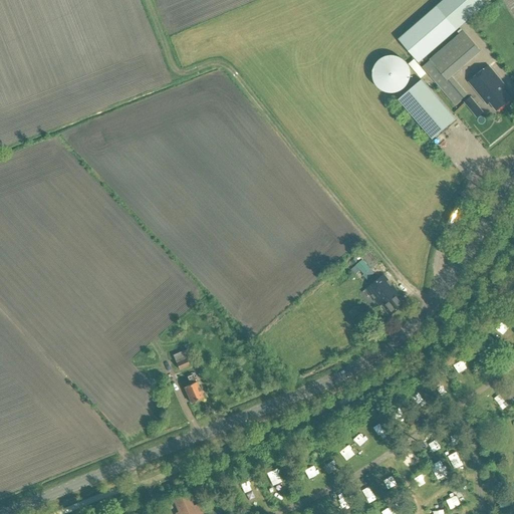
[(443,0),(400,39),(420,61),(488,0),(443,0)]
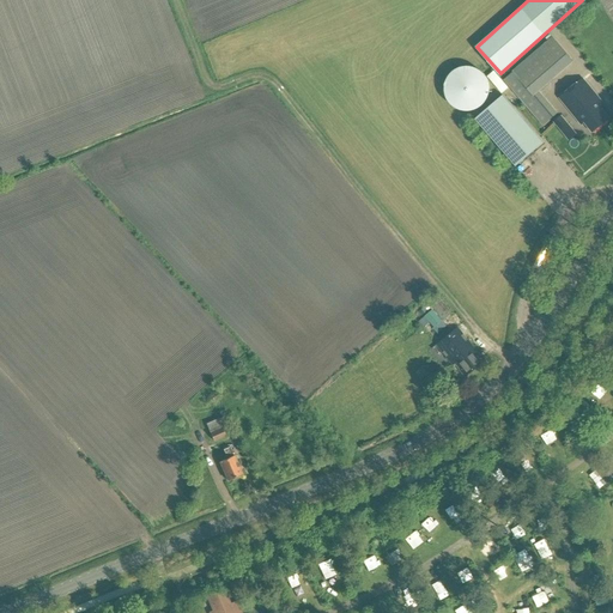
[(572,61),(553,38),(514,71),(534,93),(572,61)]
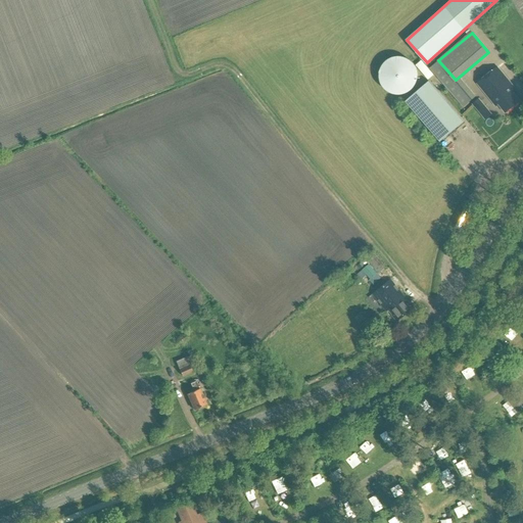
[(401,93),(408,91),(413,88),(416,83),(418,78),(418,72),(416,65),(413,60),(408,57),(401,55),(395,55),(389,57),(384,62),(381,67),(380,75),(381,81),(384,87),(389,91),(395,93),(401,93)]
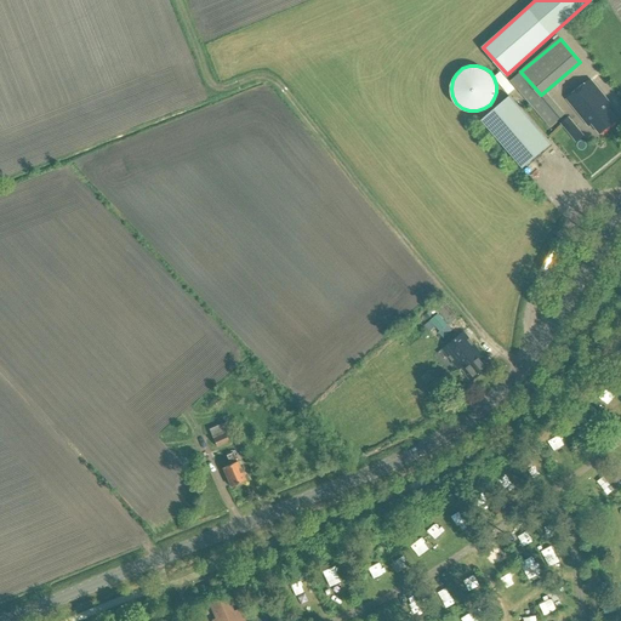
[(516,89),(500,72),(494,77),(508,93),(516,89)]
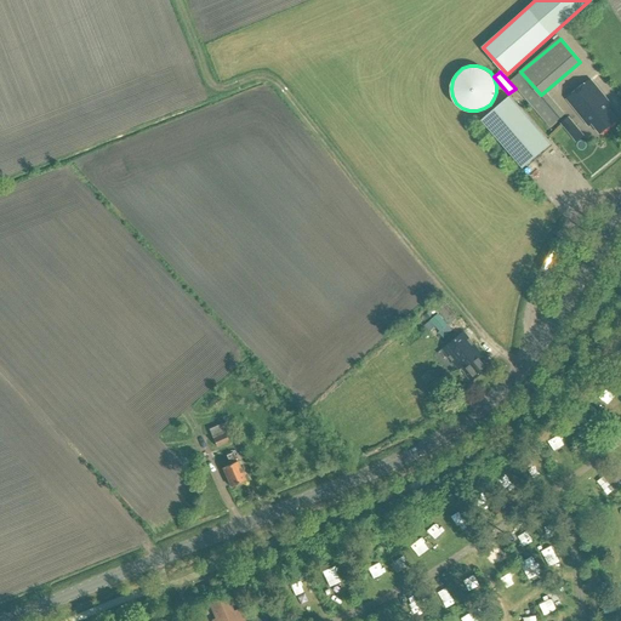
[(565,114),(546,92),(541,97),(520,73),(511,81),(551,127),(565,114)]
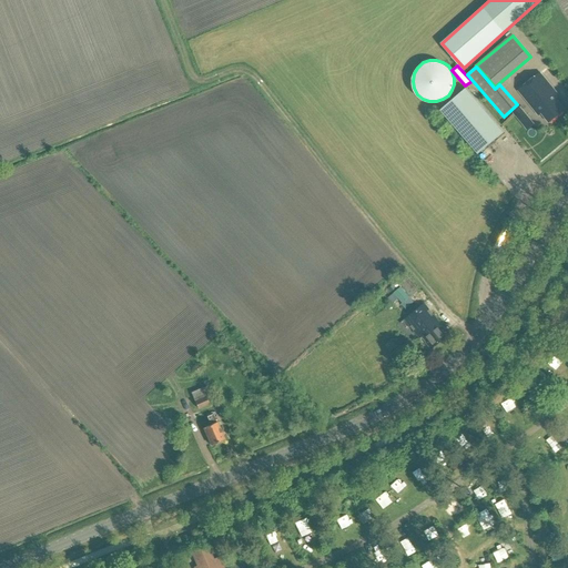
[(518,90),(538,115),(541,112),(549,122),(565,110),(557,100),(560,98),(540,72),(518,90)]
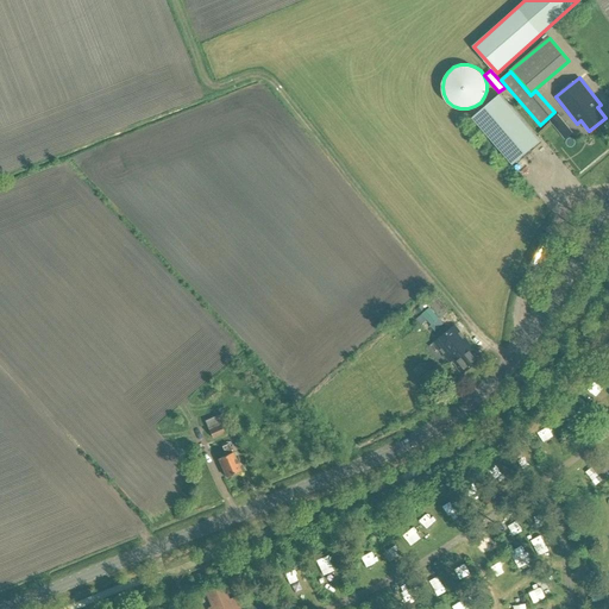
[(539,142),(501,95),(472,119),(512,165),(539,142)]
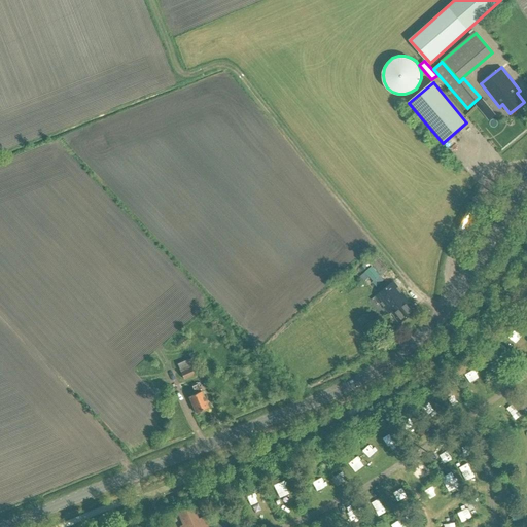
[(478,104),(489,118),(495,114),(483,100),(478,104)]
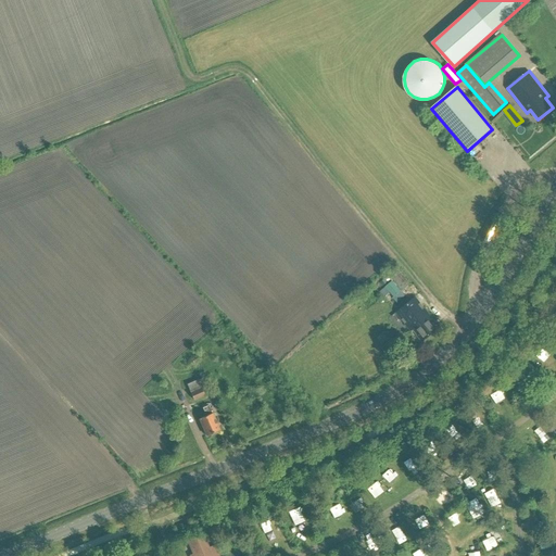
[(391,278),(402,291),(411,283),(400,270),(391,278)]
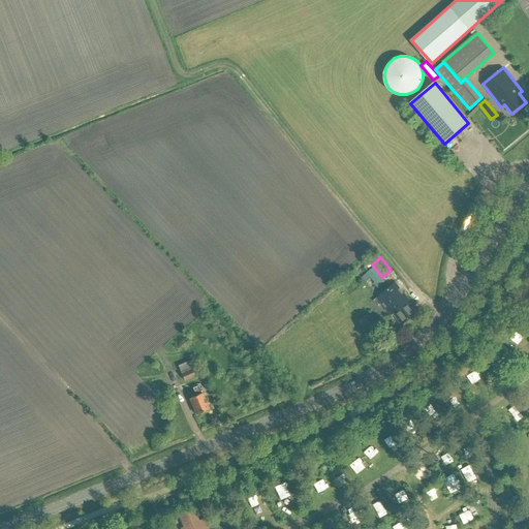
[(411,307),(413,306),(395,283),(377,298),(392,314),(393,313),(397,318),(402,324),(416,313),(411,307)]
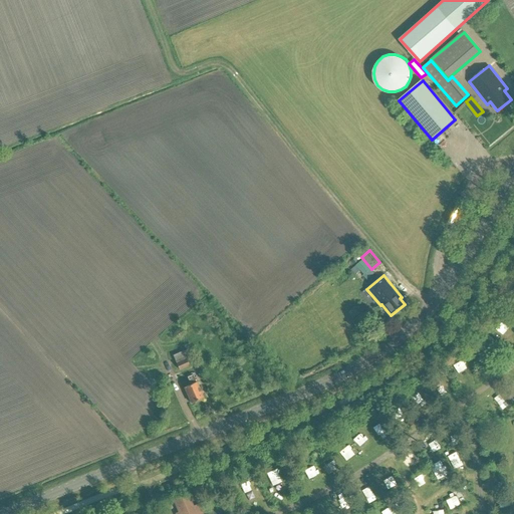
[(503,319),(494,323),(498,332),(507,328),(503,319)]
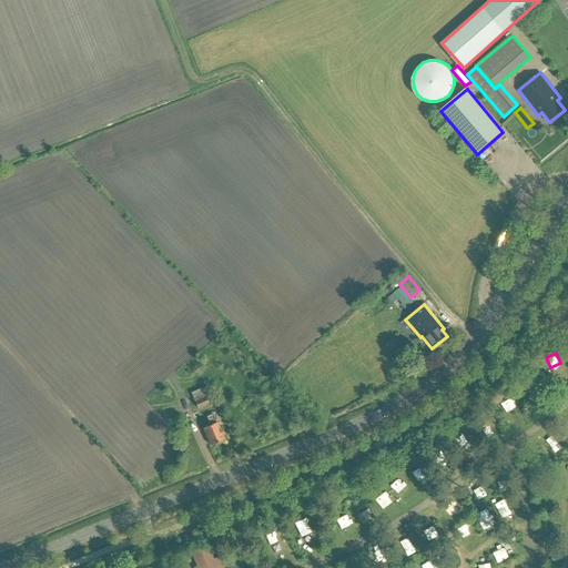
[(191,393),(198,409),(209,405),(202,388),(191,393)]
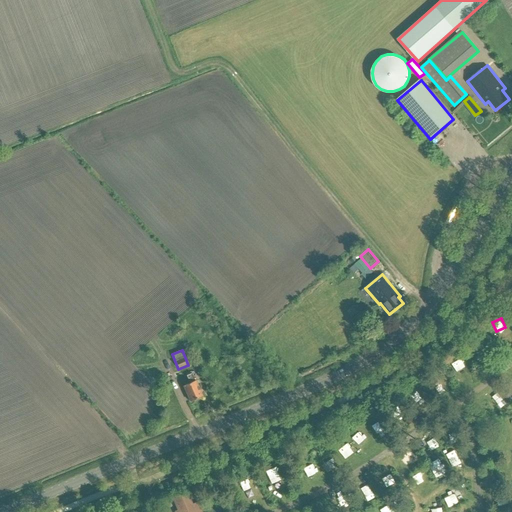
[(190,383),(184,386),(190,402),(202,396),(196,381),(195,381),(192,374),(186,376),(190,383)]
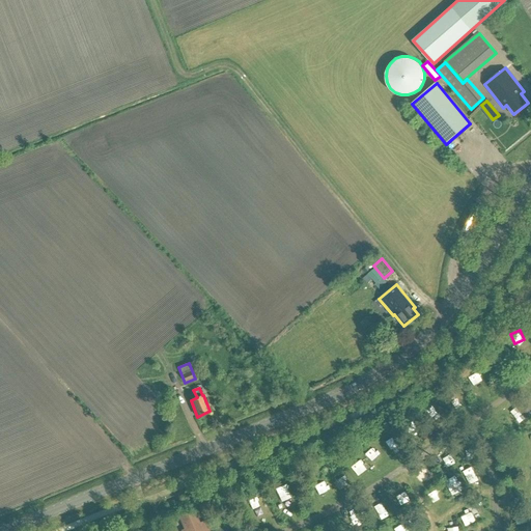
[(180,518),(185,529),(182,530),(208,530),(204,522),(199,524),(195,511),(180,518)]
